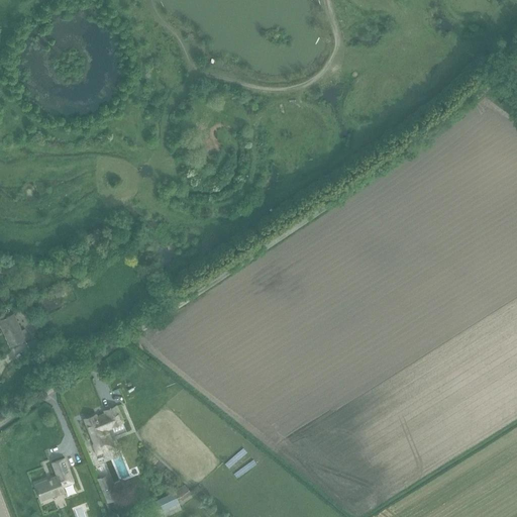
[(501,101),(499,104),(511,114),(513,112),(516,106),(516,103),(514,101),(507,95),(501,101)]
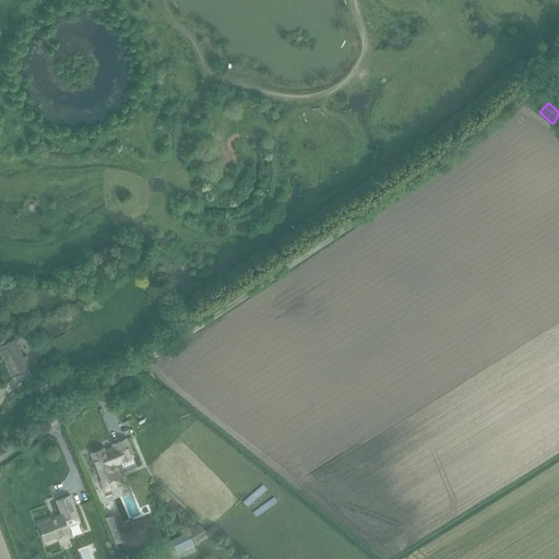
[(0,287),(0,296),(18,297),(18,289),(0,287)]
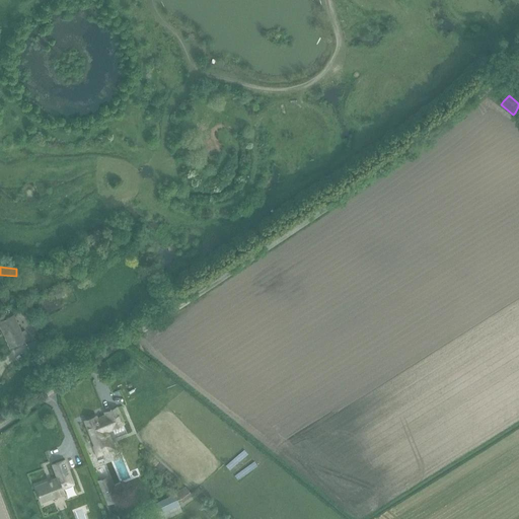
[(25,329),(20,332),(13,315),(0,320),(0,325),(10,348),(29,340),(25,329)]
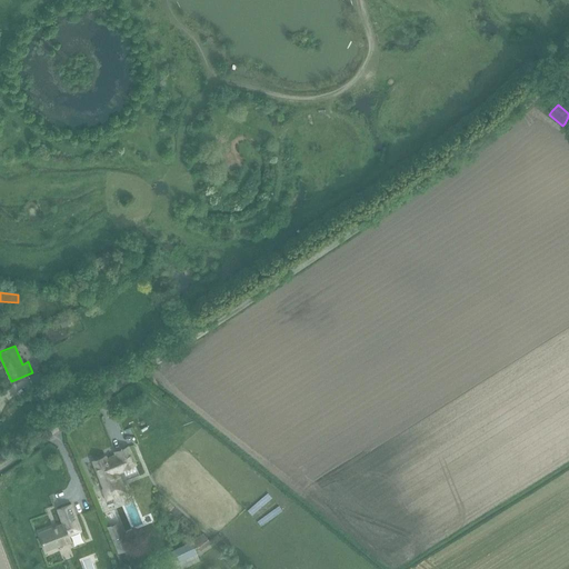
[(45,371),(30,378),(35,388),(49,381),(45,371)]
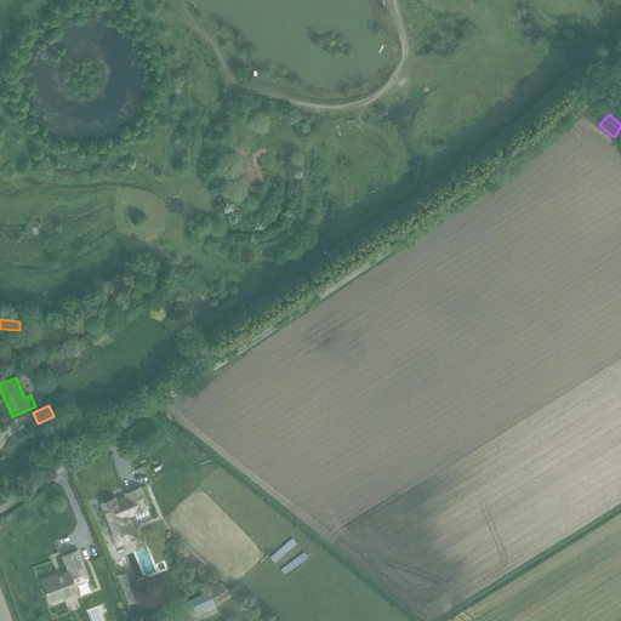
[(114,499),(102,503),(113,529),(110,536),(115,547),(136,539),(132,528),(126,516),(134,512),(137,519),(149,513),(147,507),(140,488),(125,494),(127,499),(117,503),(114,499)]
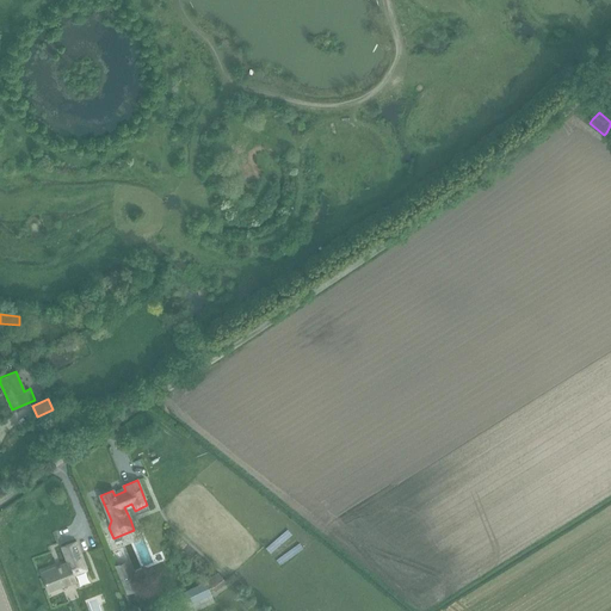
[(86,569),(75,542),(61,547),(67,562),(41,573),(48,591),(61,586),(61,587),(76,582),(74,574),(86,569)]
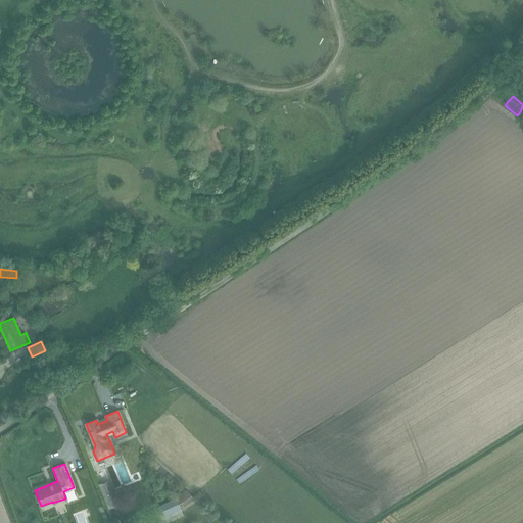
[(117,504),(109,480),(100,484),(109,507),(117,504)]
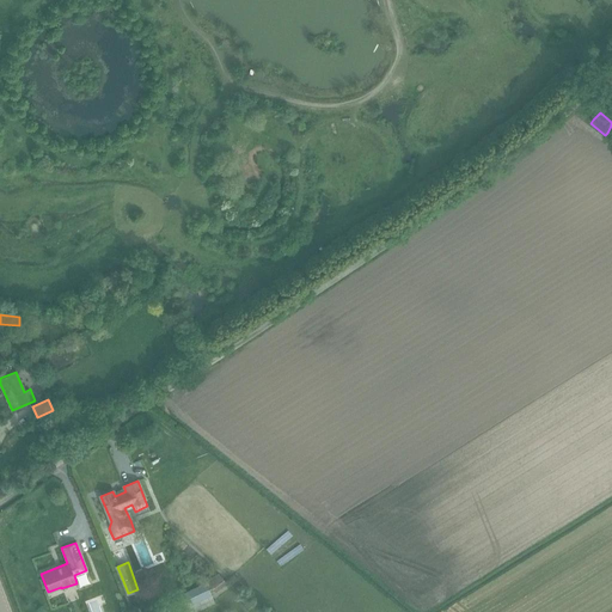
[(227,583),(219,574),(208,582),(216,592),(227,583)]
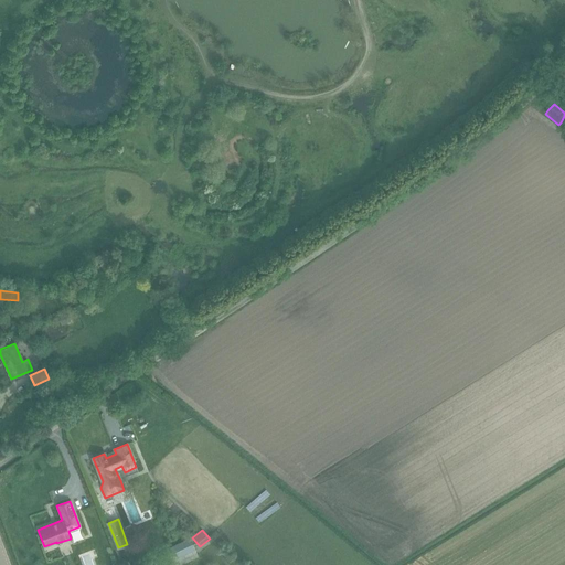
[(177,545),(170,548),(176,560),(182,556),(177,545)]
